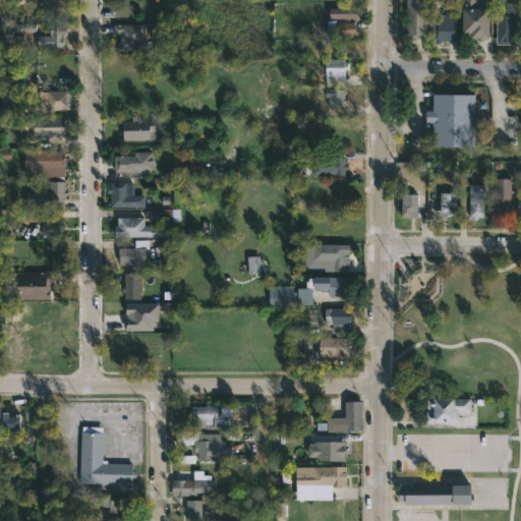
[(63,0),(63,16),(43,15),(43,12),(41,12),(41,10),(44,10),(44,8),(42,8),(41,0),(63,0)]
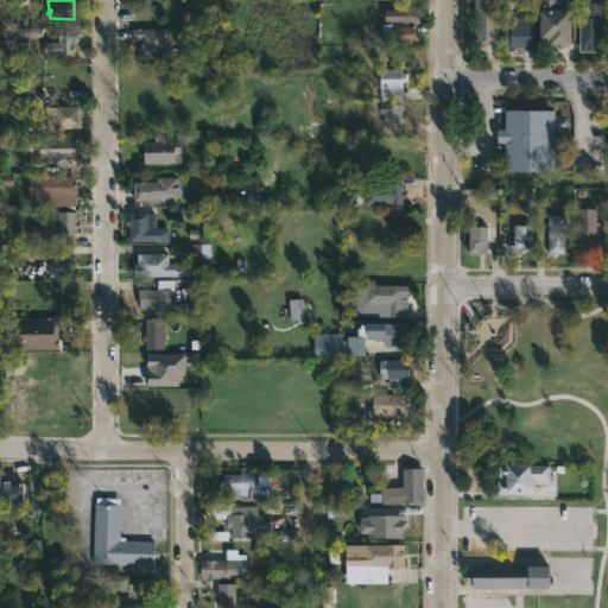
[(499,0),(499,42),(491,42),(491,45),(475,45),(475,0),(499,0)]
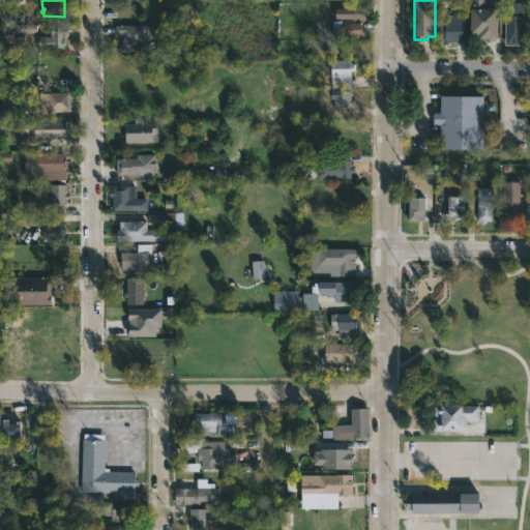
[(498,0),(498,9),(500,9),(501,40),(491,40),(491,38),(482,38),(482,35),(473,35),(472,0),(498,0)]
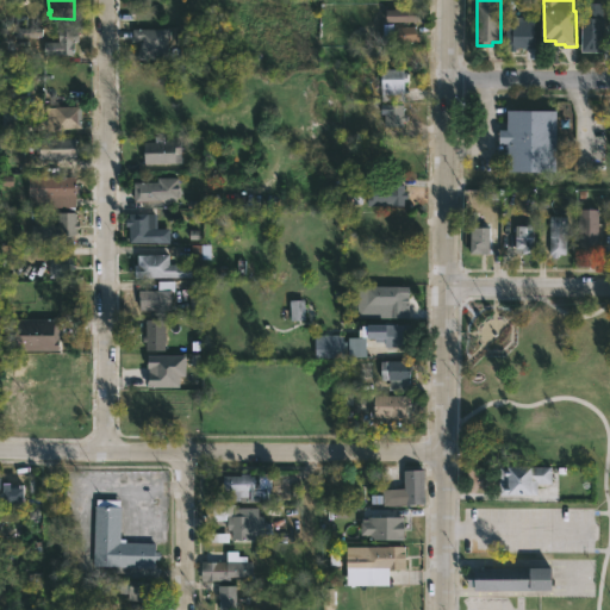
[(586,0),(586,4),(603,4),(603,10),(608,10),(608,19),(609,19),(609,49),(602,49),(602,51),(583,51),(582,18),(586,18),(586,11),(580,11),(579,6),(577,6),(577,1),(586,0)]
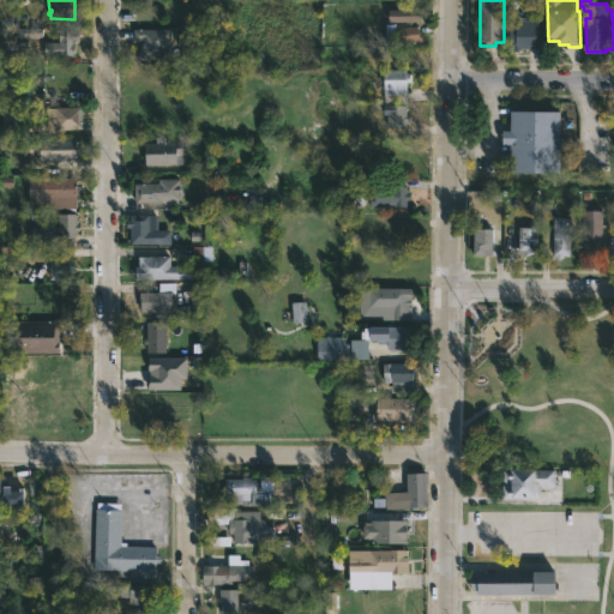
[(420,22),(420,8),(389,8),(389,22),(420,22)]
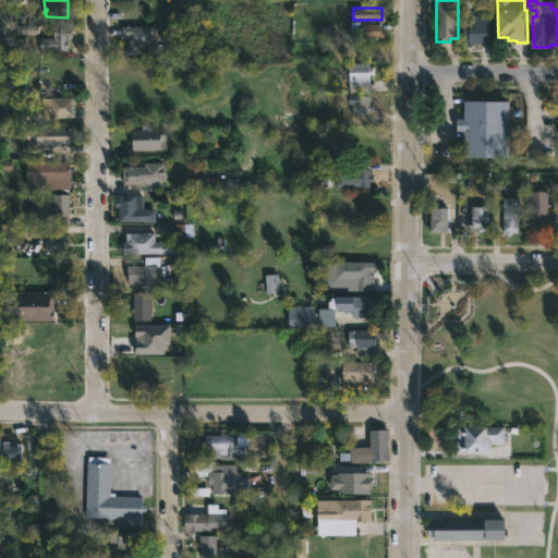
[(478,15),(478,17),(489,17),(489,44),(472,45),(472,47),(466,47),(464,35),(462,35),(462,22),(471,22),(471,26),(472,26),(472,15),(478,15)]
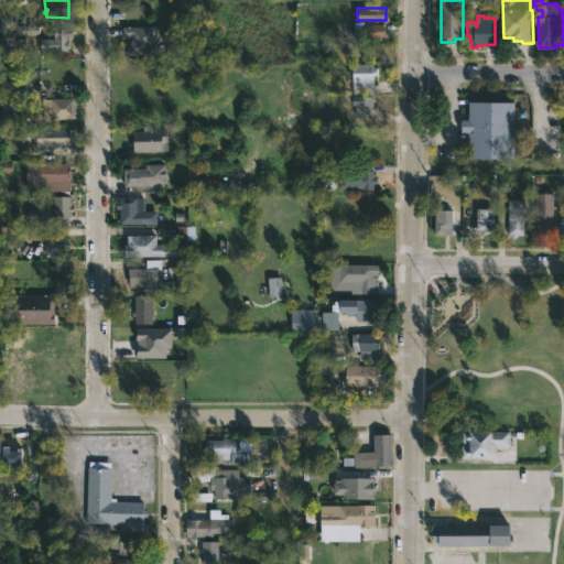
[(386,38),(384,24),(362,24),(364,39),(386,38)]
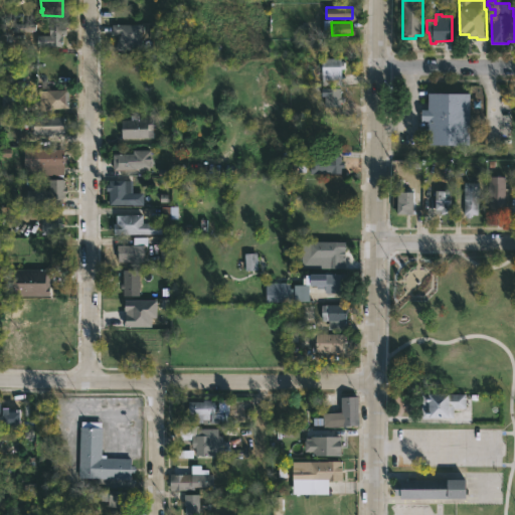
[(67,24),(67,36),(63,35),(63,48),(38,47),(38,35),(49,35),(49,28),(46,28),(47,24),(67,24)]
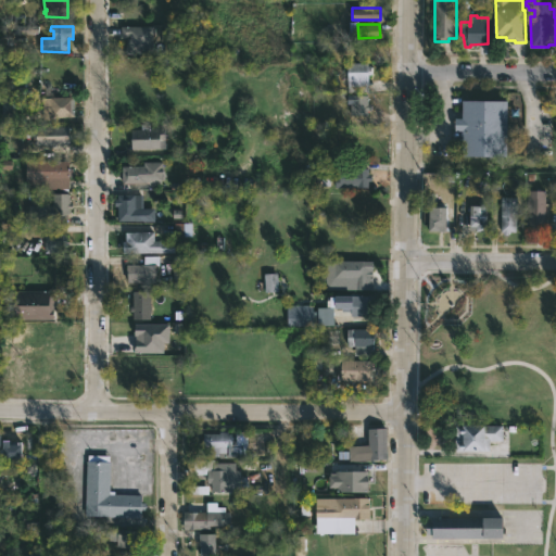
[(153,35),(153,54),(126,54),(127,38),(130,38),(130,36),(122,36),(122,26),(153,27),(155,28),(155,34),(153,35)]
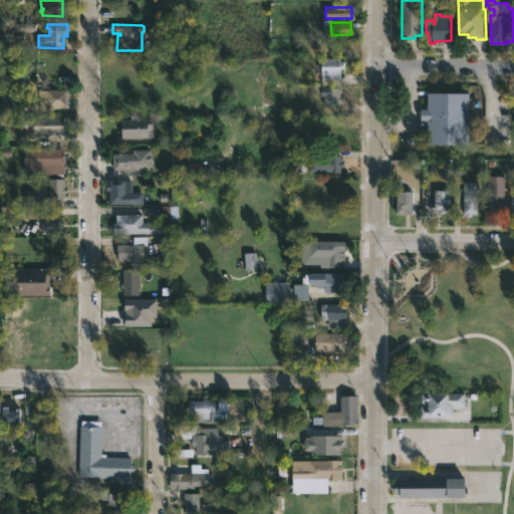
[(341,58),(341,63),(343,63),(342,75),(321,75),(321,70),(319,70),(319,65),(322,65),(322,62),(320,62),(322,58),(341,58)]
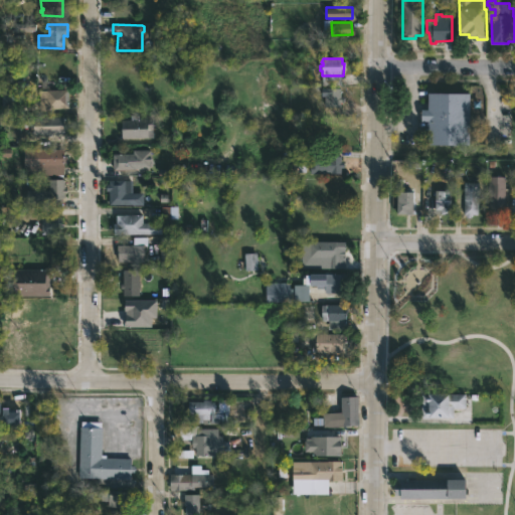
[(342,89),(342,97),(344,97),(344,103),(341,103),(341,108),(325,108),(325,89),(342,89)]
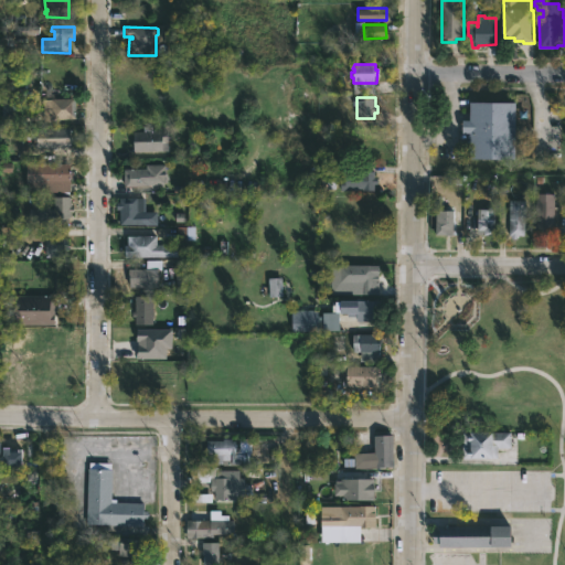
[(77,119),(45,121),(44,99),(76,98),(77,119)]
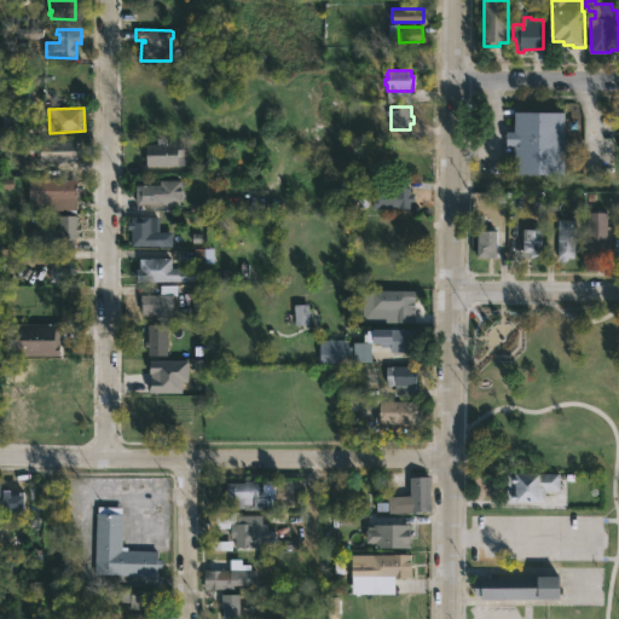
[(566,143),(566,175),(515,174),(515,146),(508,146),(508,132),(516,132),(516,113),(566,113),(566,143)]
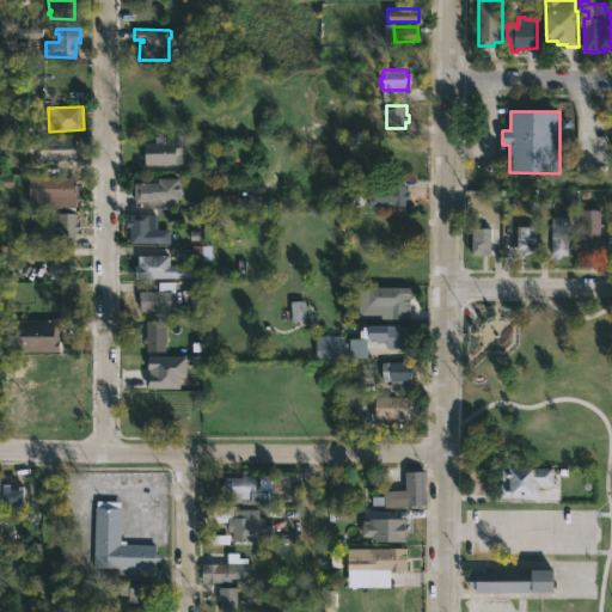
[(165,135),(165,140),(183,140),(183,155),(179,155),(179,163),(146,164),(145,141),(155,141),(155,135),(165,135)]
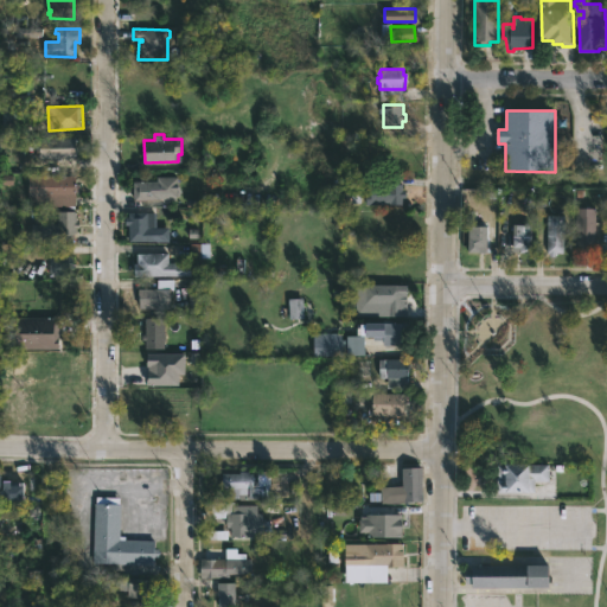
[(77,139),(77,157),(40,155),(40,154),(37,154),(37,146),(39,146),(39,139),(77,139)]
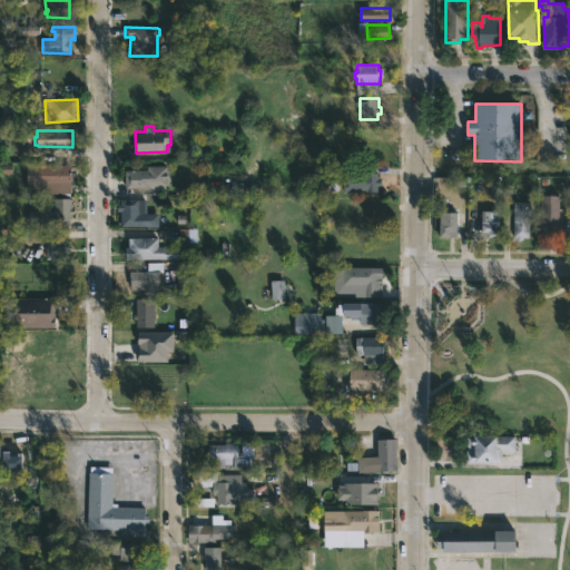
[(150,187),(126,188),(126,169),(148,168),(148,165),(168,164),(168,185),(150,186),(150,187)]
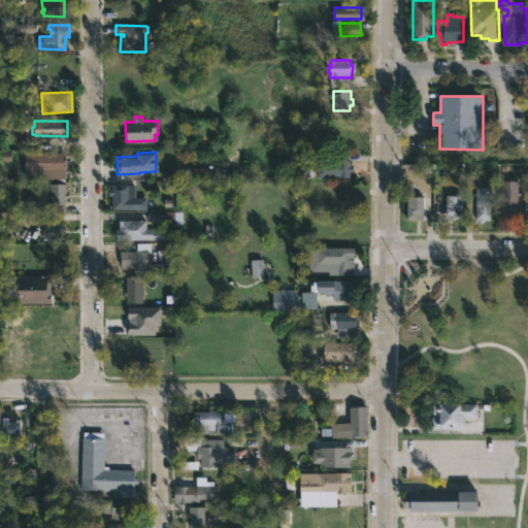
[(31,170),(31,154),(66,153),(66,170),(31,170)]
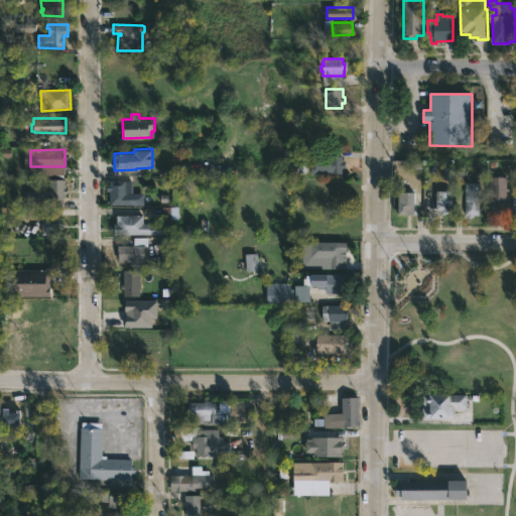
[(342,156),(342,161),(346,161),(346,167),(342,167),(342,172),(311,173),(311,164),(306,164),(306,172),(298,172),(298,162),(306,161),(306,160),(301,160),(301,155),(342,156)]
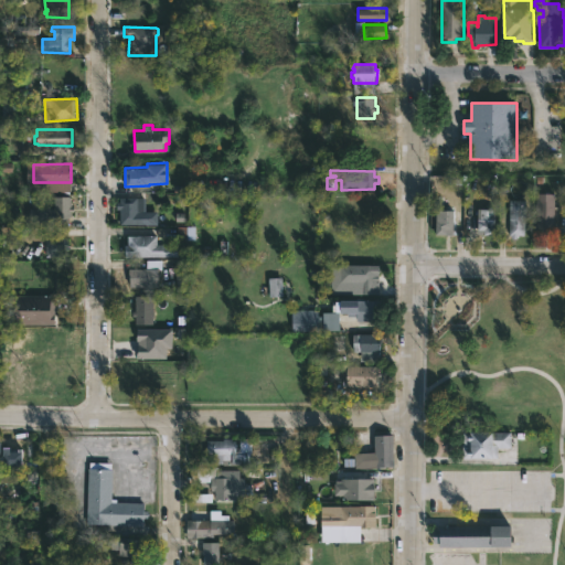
[(556,192),(555,227),(551,226),(551,231),(537,230),(537,194),(548,192),(548,188),(554,188),(554,192),(556,192)]
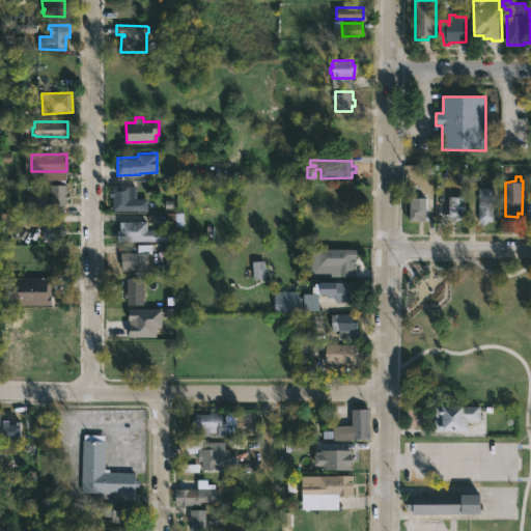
[(71,195),(70,198),(66,198),(66,205),(64,204),(64,210),(28,208),(28,195),(51,195),(51,184),(66,184),(66,194),(71,195)]
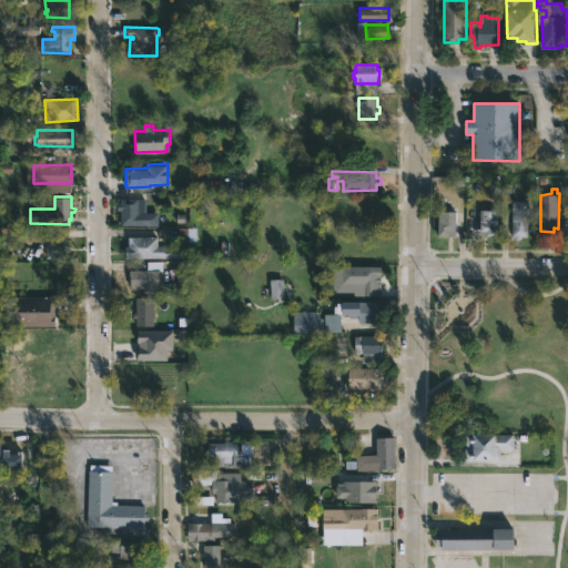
[(146,198),(148,224),(120,225),(120,211),(118,211),(118,202),(121,202),(121,198),(146,198)]
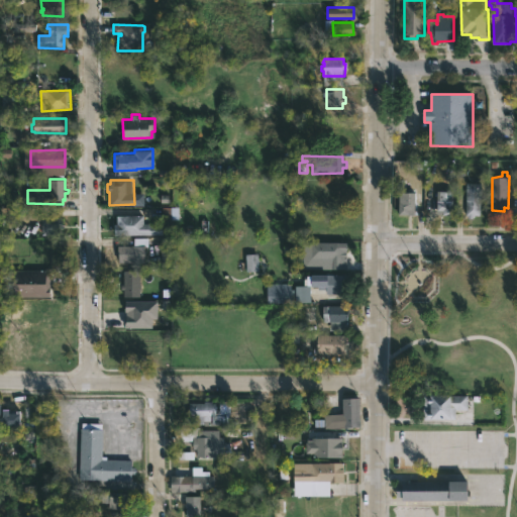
[(347,192),(347,198),(321,198),(321,181),(343,182),(343,188),(347,188),(347,192)]
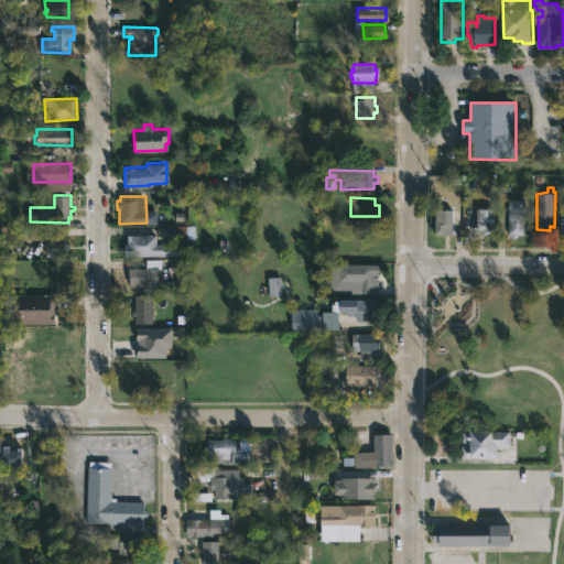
[(525,199),(524,235),(517,235),(517,238),(510,238),(510,235),(509,235),(510,198),(525,199)]
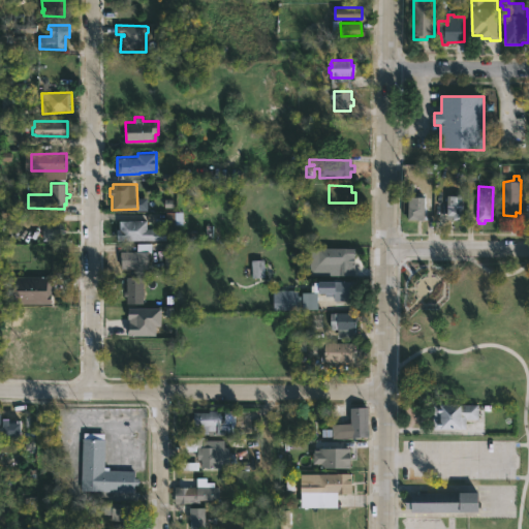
[(465,194),(464,220),(447,219),(448,193),(465,194)]
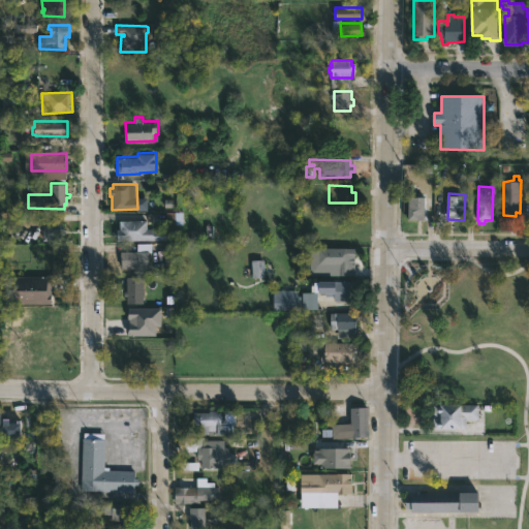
[(425,218),(425,220),(409,218),(408,196),(425,196),(425,218)]
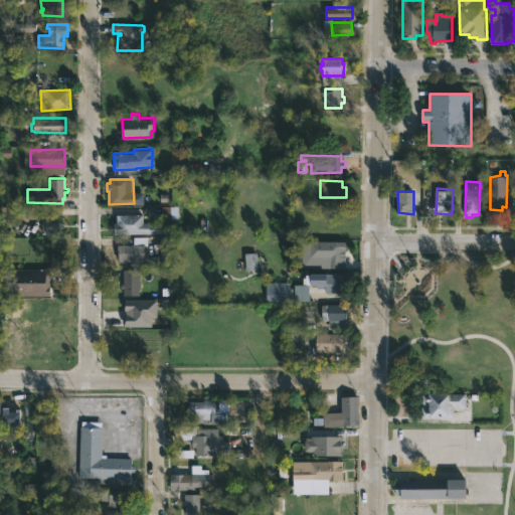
[(176,219),(176,207),(164,206),(164,218),(176,219)]
